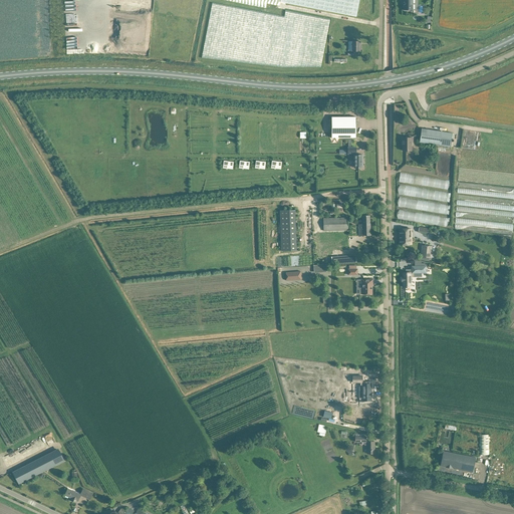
[(224,0),(266,8),(267,4),(279,6),(280,2),(351,16),(356,17),(359,0),(224,0)]
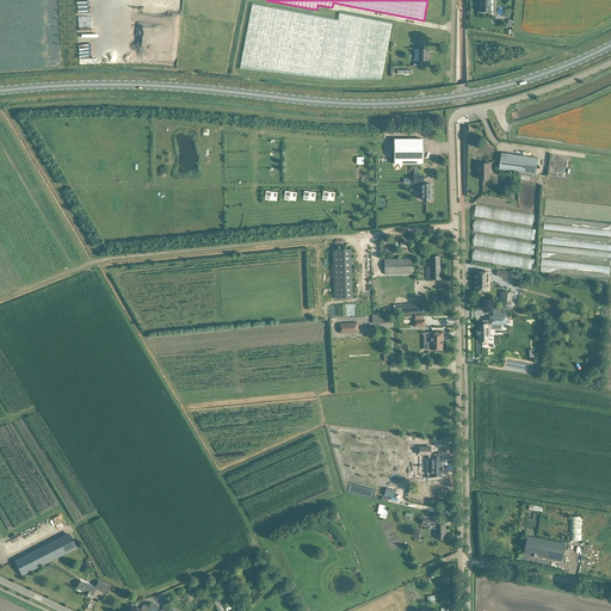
[(479,0),(479,2),(480,2),(480,12),(491,12),(489,0),(479,0)]
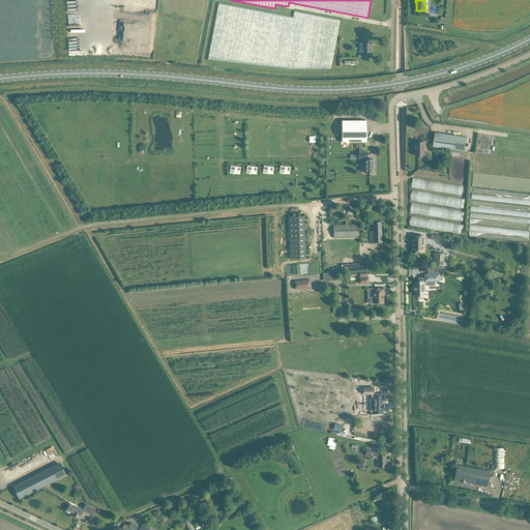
[(294,10),(292,17),(218,2),(209,61),(266,67),(292,69),(331,70),(340,20),(294,10)]
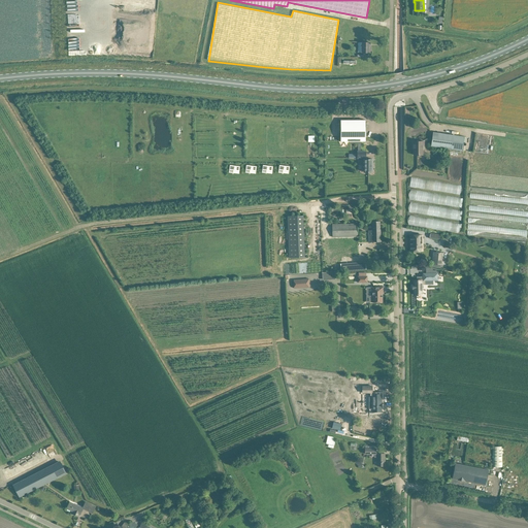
[(365,121),(360,121),(340,121),(340,141),(365,141),(365,121)]
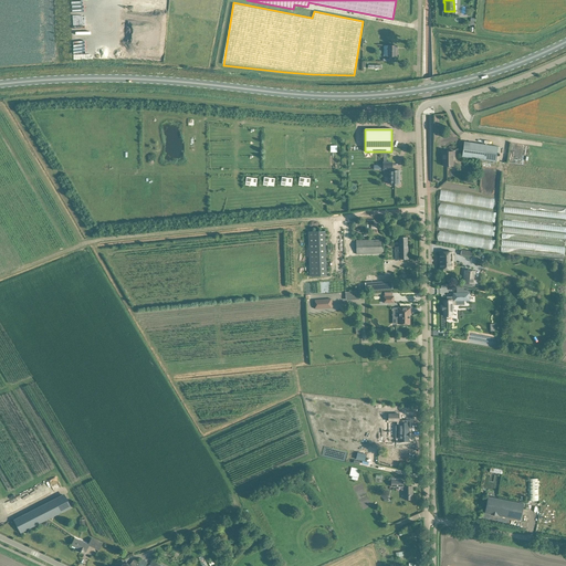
[(498,146),(470,143),(464,142),(462,157),(495,161),(498,146)]
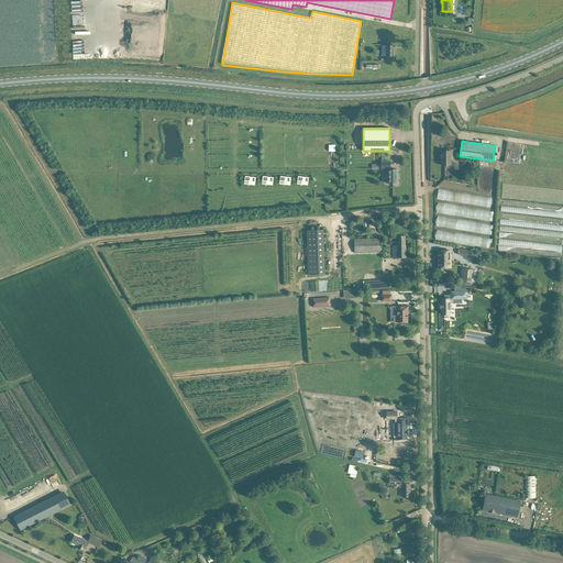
[(519,145),(509,143),(507,163),(517,164),(519,145)]
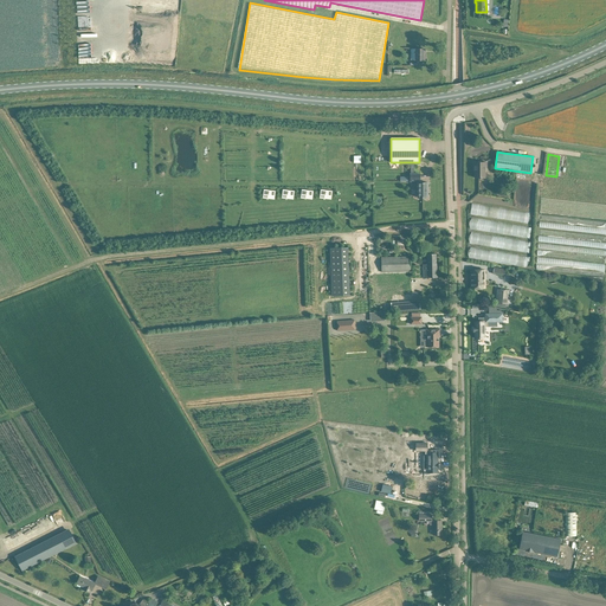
[(475,167),(475,171),(475,178),(485,178),(485,168),(487,168),(487,162),(474,162),(474,167),(475,167)]
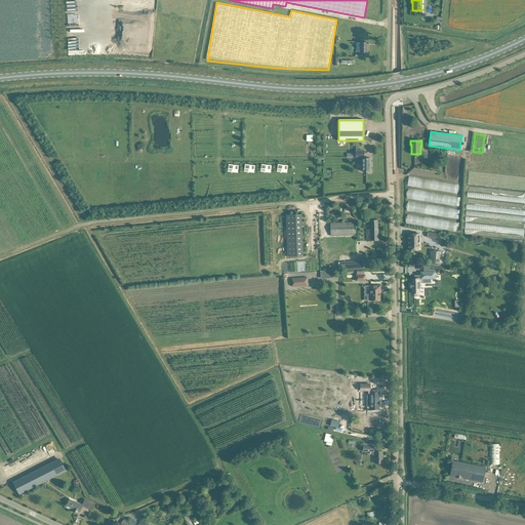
[(364,151),(356,151),(356,157),(358,157),(358,160),(362,160),(362,165),(362,171),(370,171),(370,158),(364,158),(364,151)]
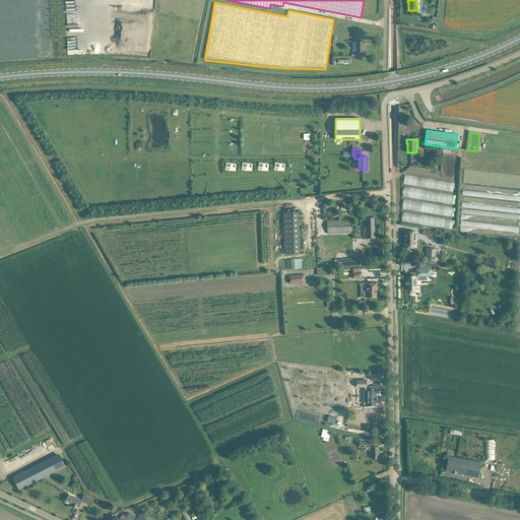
[(407,180),(445,185),(446,179),(408,173),(407,180)]
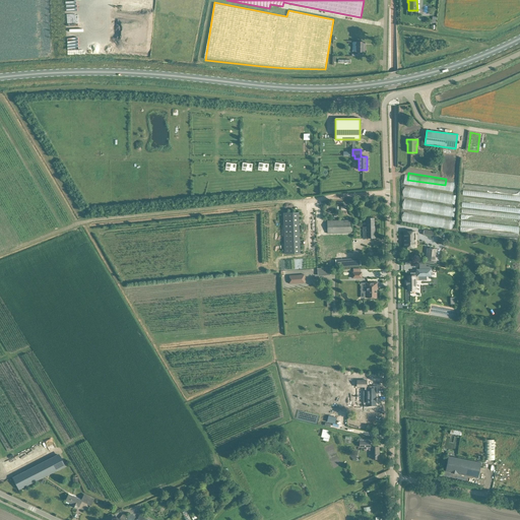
[(408,186),(407,192),(448,198),(453,199),(454,193),(408,186)]
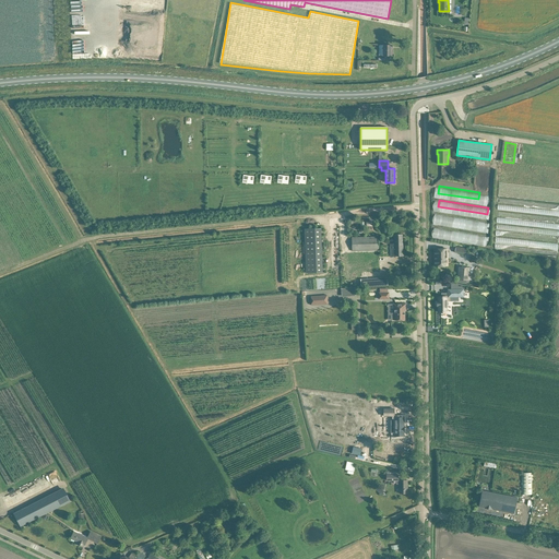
[(490,227),(491,221),(439,213),(438,219),(490,227)]
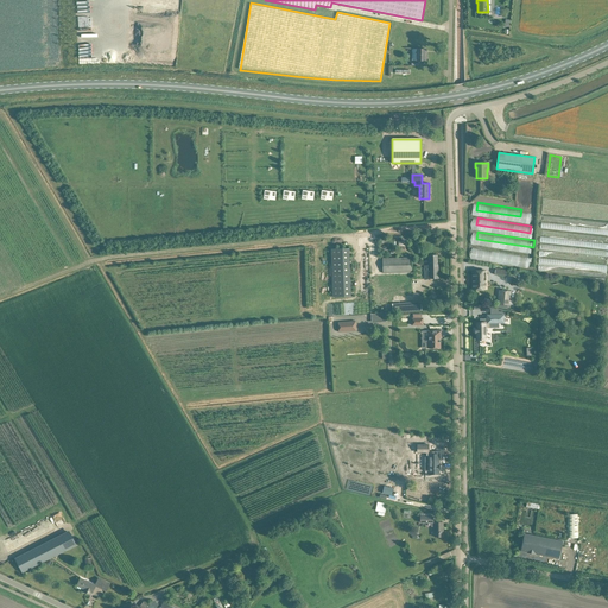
[(532,263),(533,255),(476,247),(475,254),(532,263)]
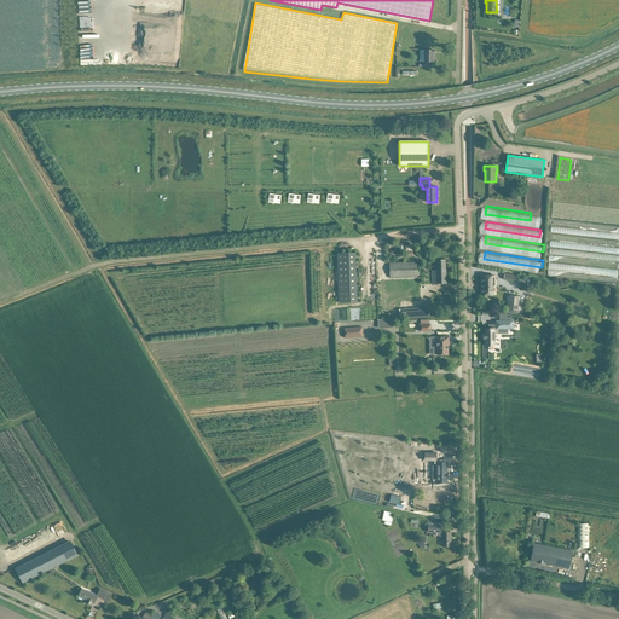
[(357,301),(356,253),(337,254),(339,302),(357,301)]
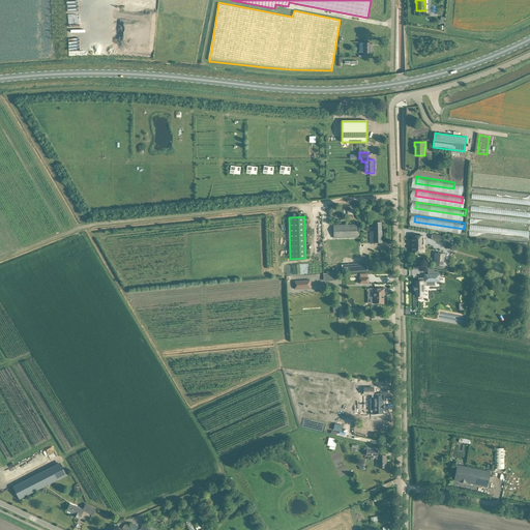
[(381,222),(376,223),(374,223),(374,231),(371,231),(371,243),(383,242),(382,231),(381,231),(381,222)]
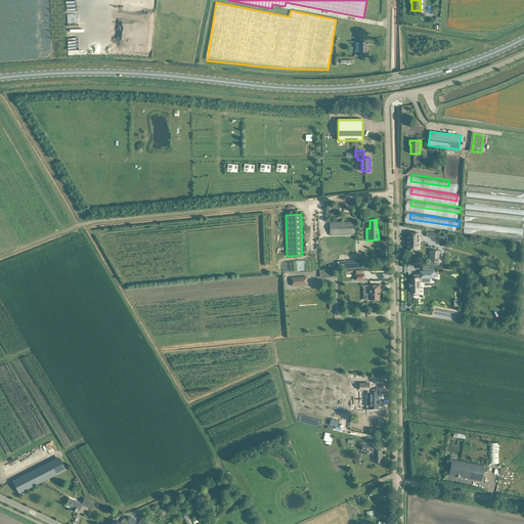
[(355,222),(330,222),(330,235),(355,235),(355,222)]
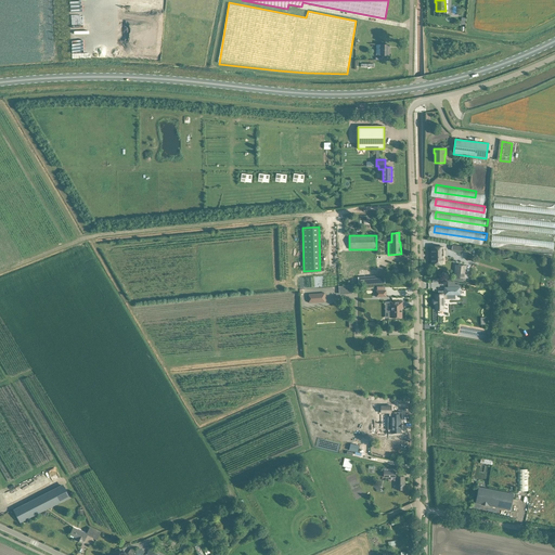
[(443,247),(439,247),(431,247),(431,263),(443,263),(443,257),(443,247)]
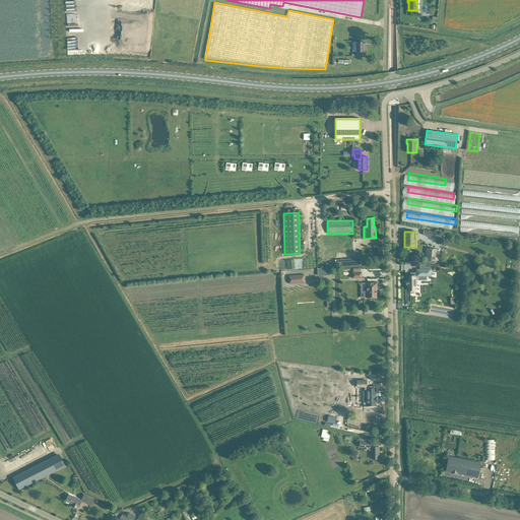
[(436,261),(437,254),(437,249),(427,248),(426,260),(436,261)]
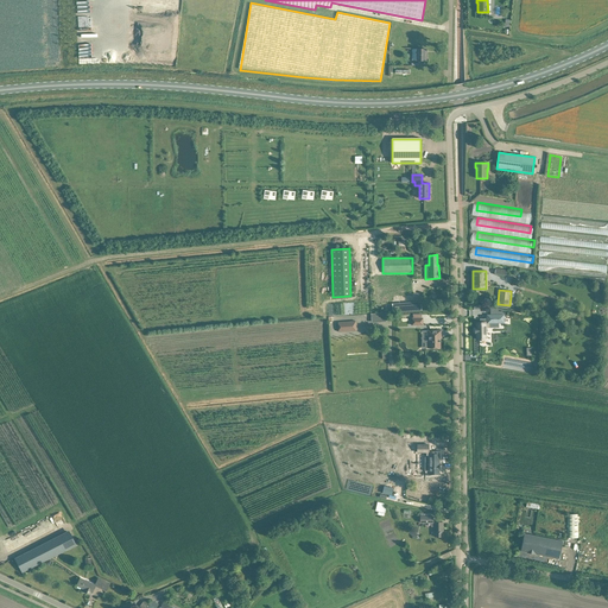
[(422,310),(420,302),(392,304),(393,312),(422,310)]
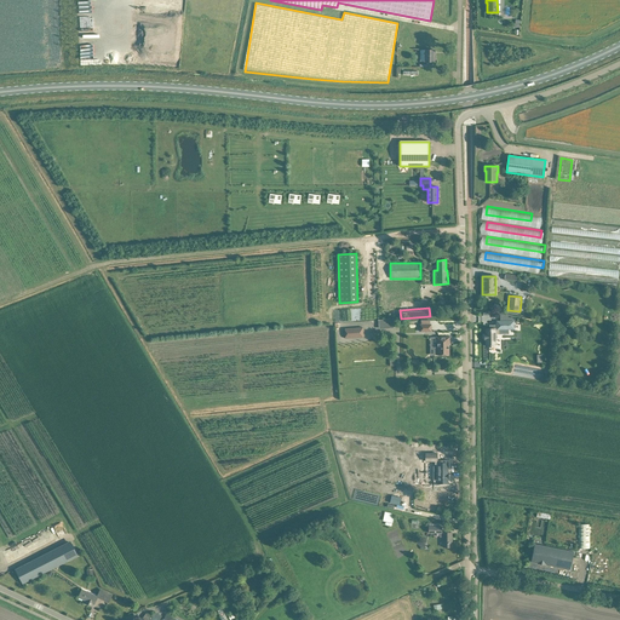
[(486,334),(484,334),(484,340),(486,340),(486,346),(495,346),(495,334),(500,334),(500,329),(509,329),(514,329),(514,321),(512,321),(512,317),(509,317),(509,315),(500,313),(500,321),(497,321),(497,325),(489,325),(489,329),(486,329),(486,334)]
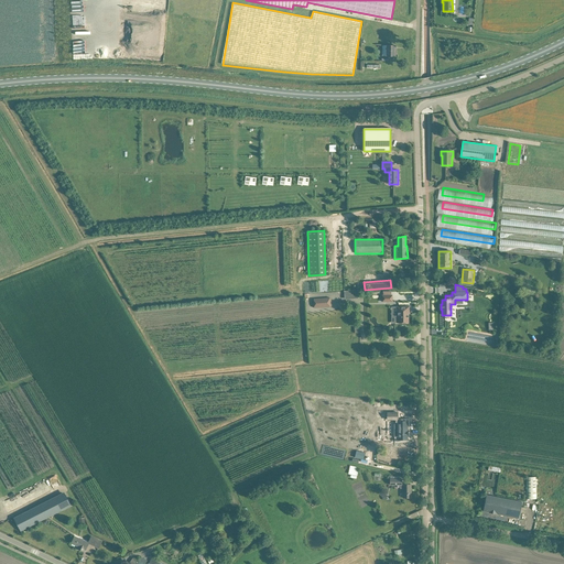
[(483,299),(501,302),(503,294),(484,291),(483,299)]
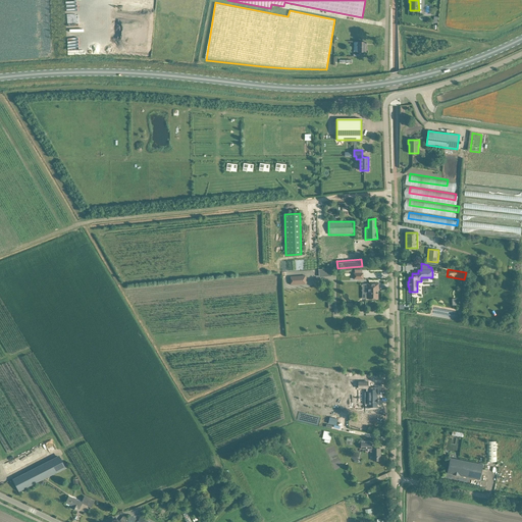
[(306,275),(291,276),(291,284),(303,284),(303,279),(306,278),(306,275)]
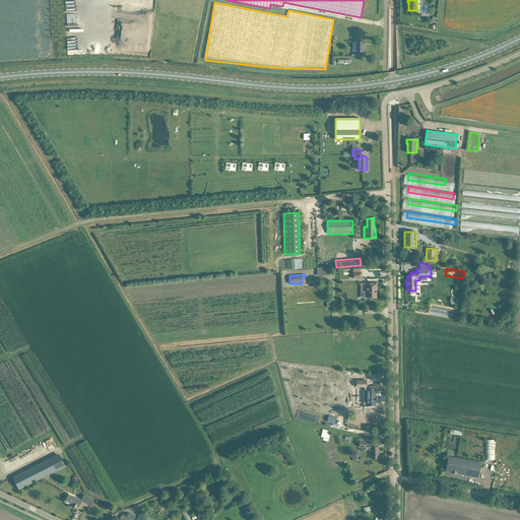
[(377,282),(372,282),(366,283),(366,291),(364,293),(365,298),(368,298),(377,298),(377,288),(378,288),(377,282)]
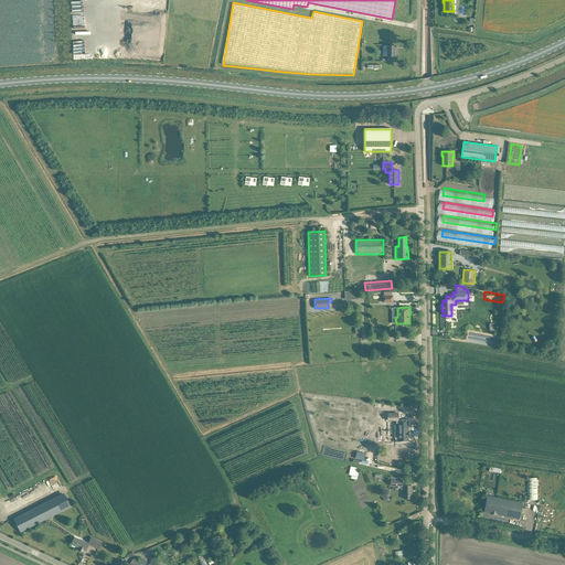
[(406,433),(408,433),(407,423),(396,423),(396,429),(398,429),(398,440),(406,440),(406,433)]
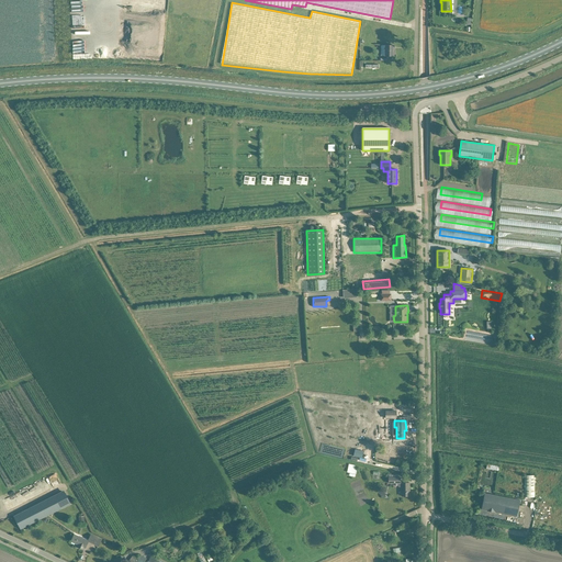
[(364,425),(366,445),(378,445),(377,425),(364,425)]
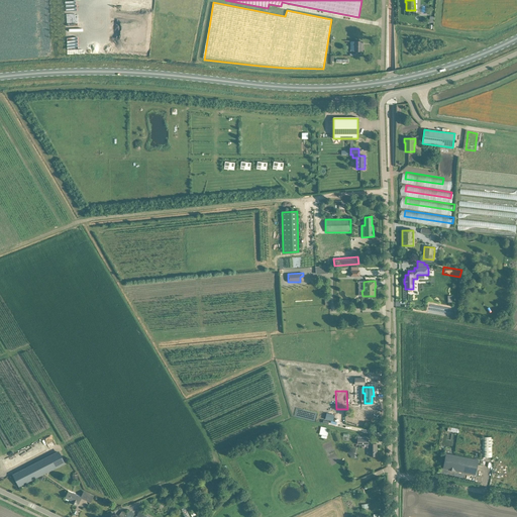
[(369,439),(365,439),(365,436),(359,436),(359,435),(357,435),(357,439),(357,444),(367,444),(367,448),(370,448),(370,456),(377,456),(377,450),(377,444),(370,444),(369,444),(369,439)]
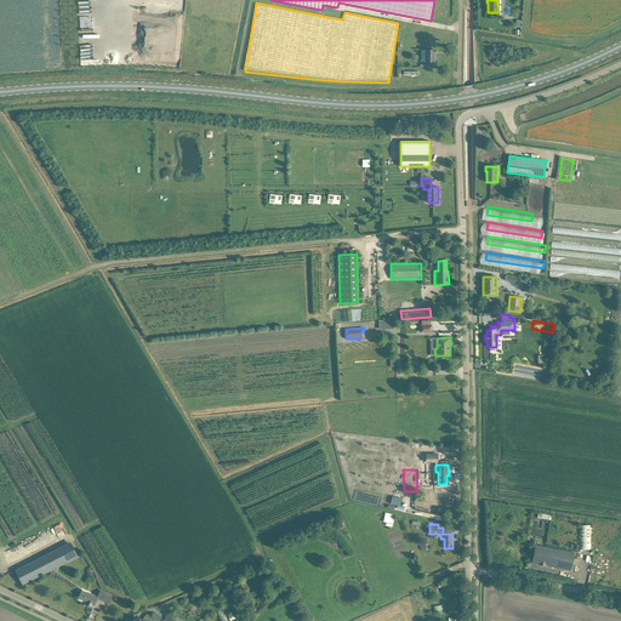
[(591,550),(591,543),(591,525),(580,525),(580,550),(591,550)]
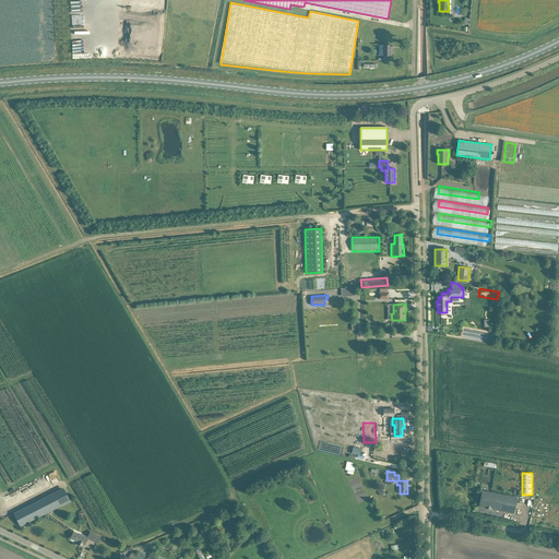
[(52,494),(19,511),(13,513),(21,526),(25,524),(59,507),(59,508),(71,501),(66,490),(55,497),(52,494)]
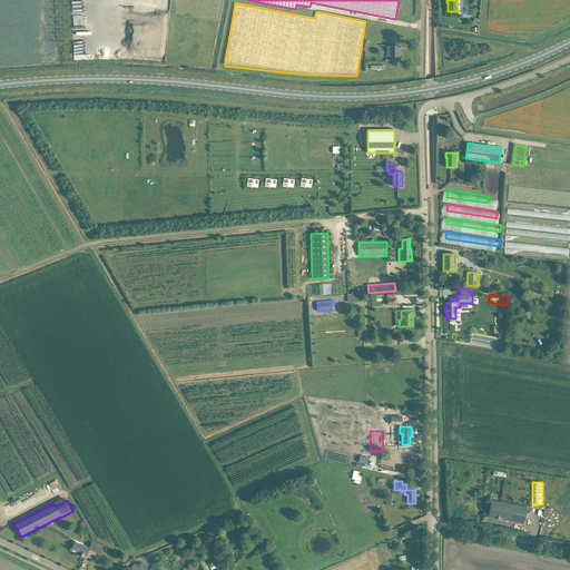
[(502,519),(524,523),(528,508),(491,500),(488,517),(493,518),(502,519)]
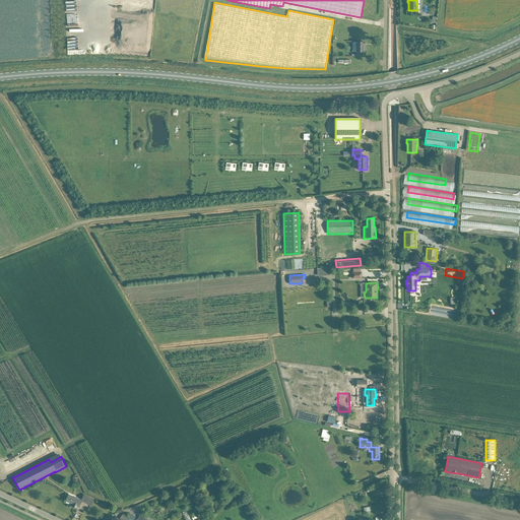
[(78,507),(81,501),(69,495),(66,501),(73,505),(73,506),(77,509),(78,507)]
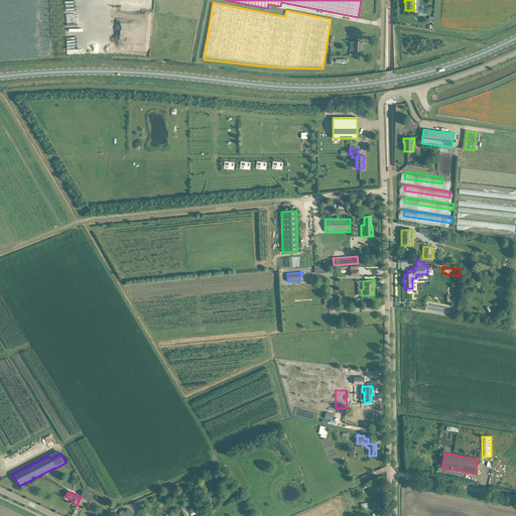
[(84,491),(81,497),(91,501),(93,495),(84,491)]
